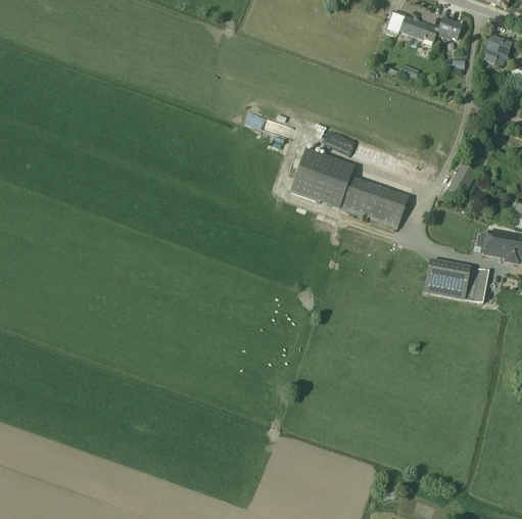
[(393,10),(387,27),(399,31),(399,29),(418,36),(422,37),(424,38),(424,37),(434,41),(437,33),(449,37),(451,35),(457,37),(462,24),(442,16),(439,27),(393,10)]
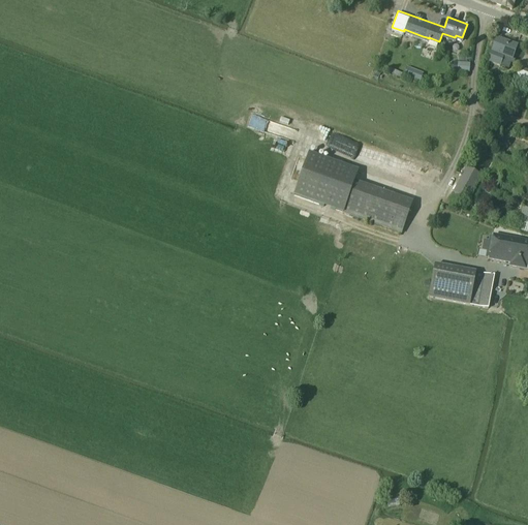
[(497,34),(488,58),(500,63),(508,66),(513,56),(518,41),(497,34)]
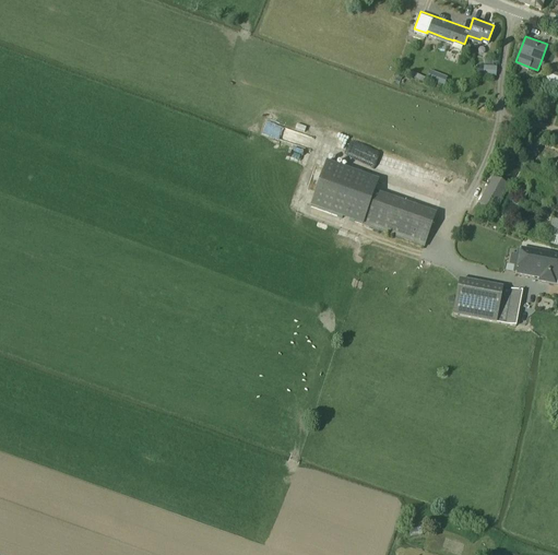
[(485,63),(484,72),(497,73),(498,65),(485,63)]
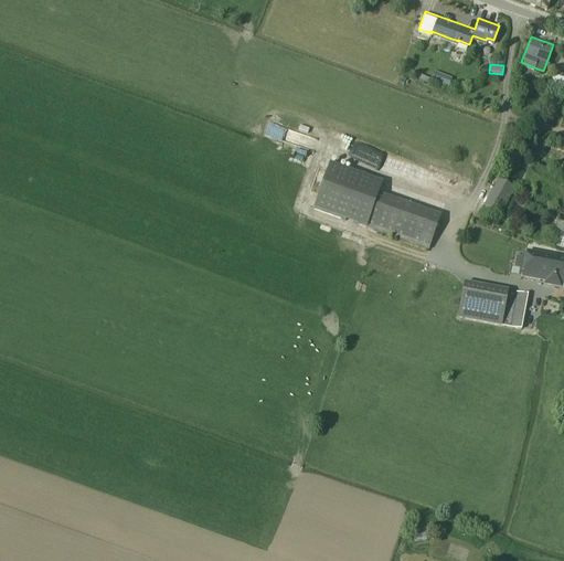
[(563,76),(562,76),(563,74),(563,72),(553,67),(546,83),(563,90),(563,76)]
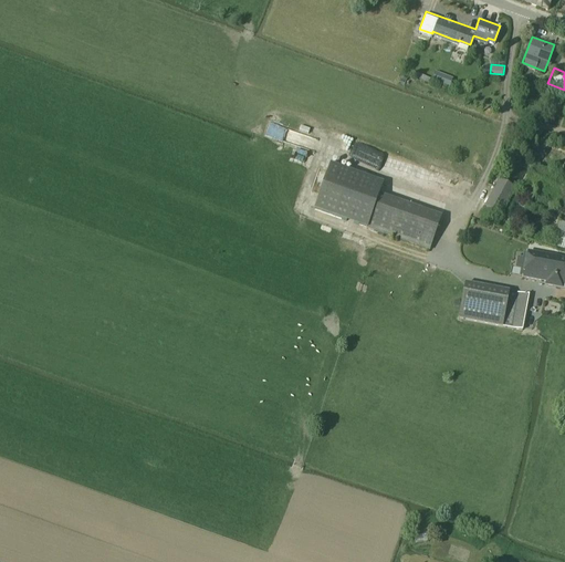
[(437,69),(433,77),(441,81),(445,72),(437,69)]
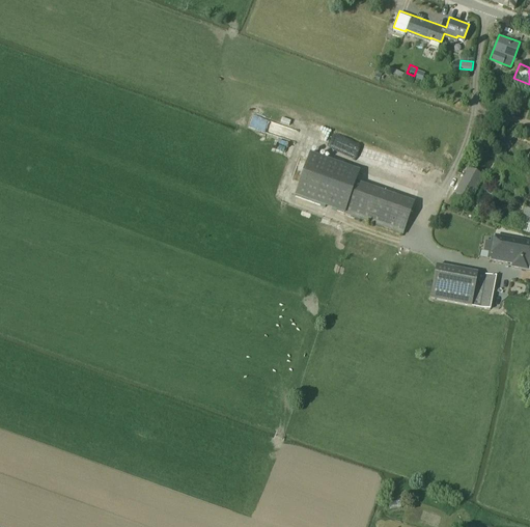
[(363,151),(365,143),(332,133),(330,142),(363,151)]
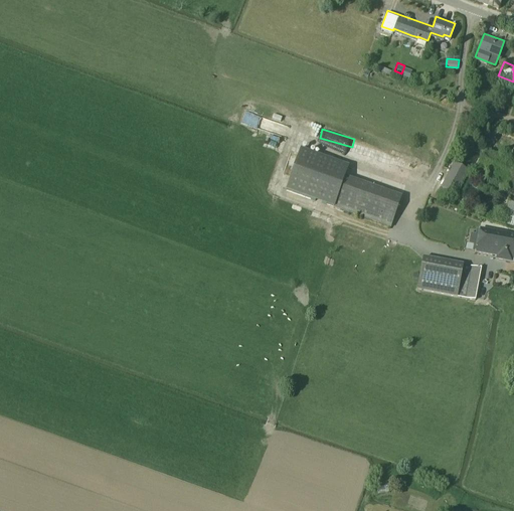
[(401,194),(344,174),(348,162),(301,146),(287,188),(390,224),(401,194)]
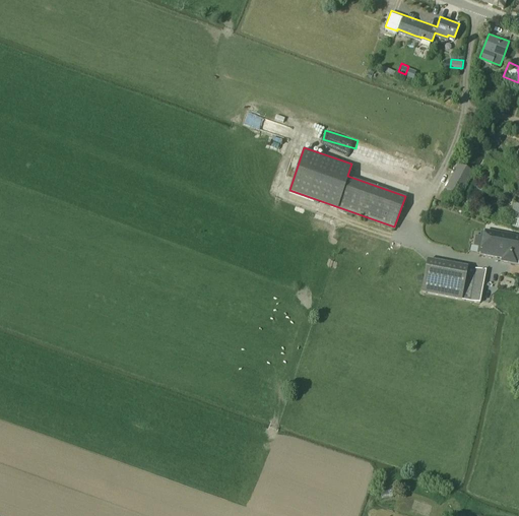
[(386,155),(386,167),(398,167),(398,165),(392,165),(392,155),(386,155)]
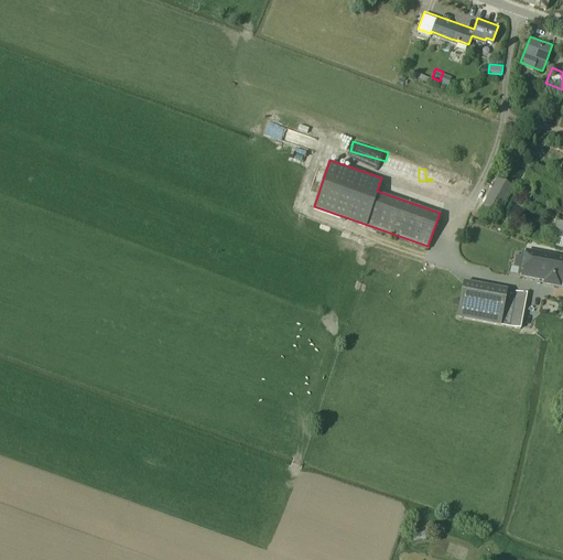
[(498,175),(479,211),(495,218),(513,183),(498,175)]
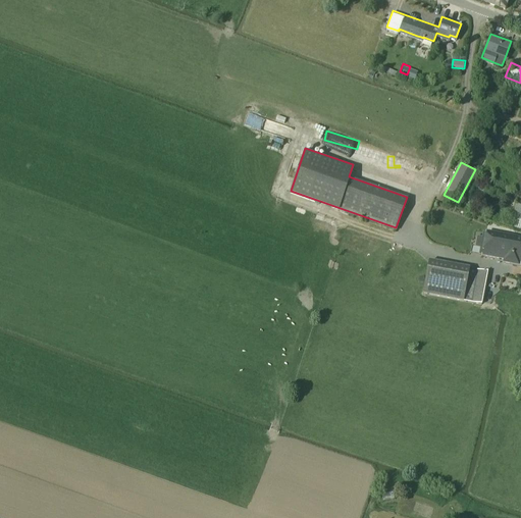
[(520,198),(518,197),(510,222),(520,225),(520,198)]
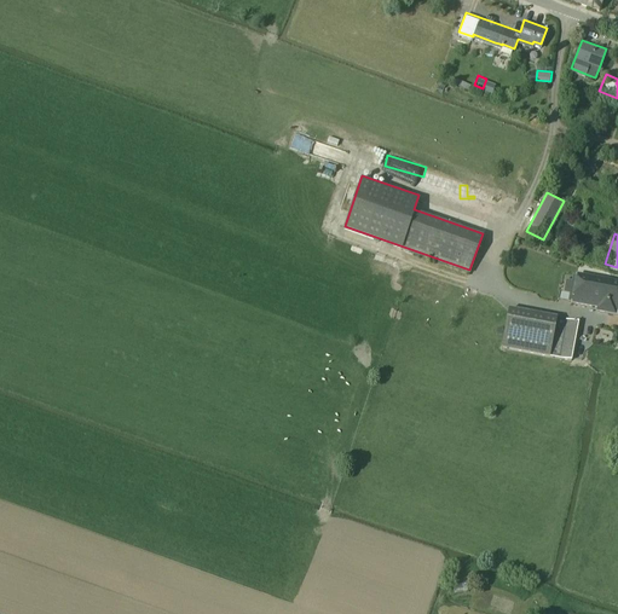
[(567,278),(566,289),(573,290),(572,300),(598,303),(598,307),(616,311),(616,307),(617,307),(617,278),(577,272),(576,279),(567,278)]
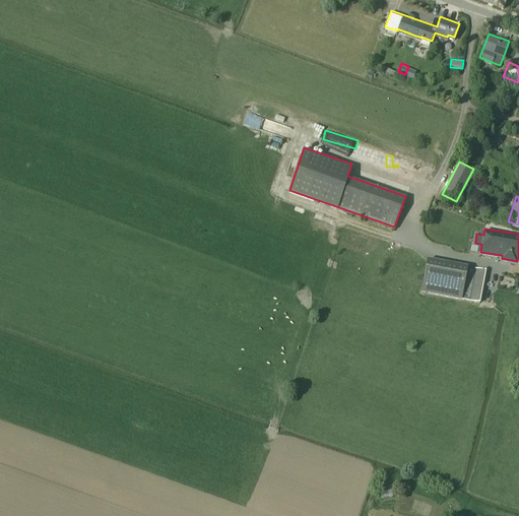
[(480,300),(487,267),(475,265),(473,276),(465,274),(467,264),(428,256),(422,287),(461,297),(469,298),(480,300)]
